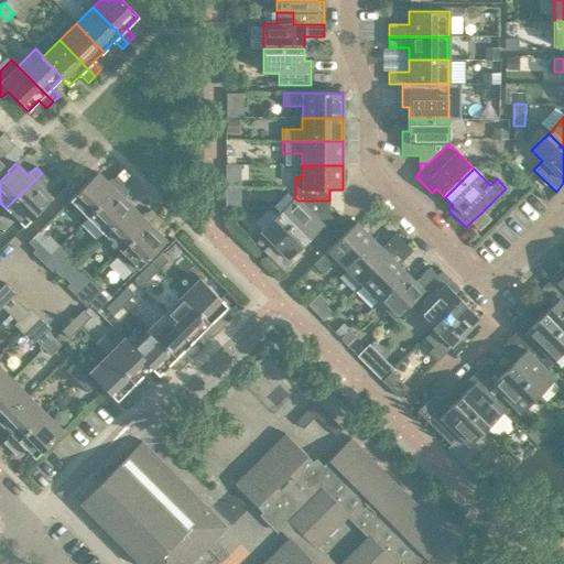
[(42,173),(6,208),(23,226),(51,198),(40,187),(47,180),(42,173)]
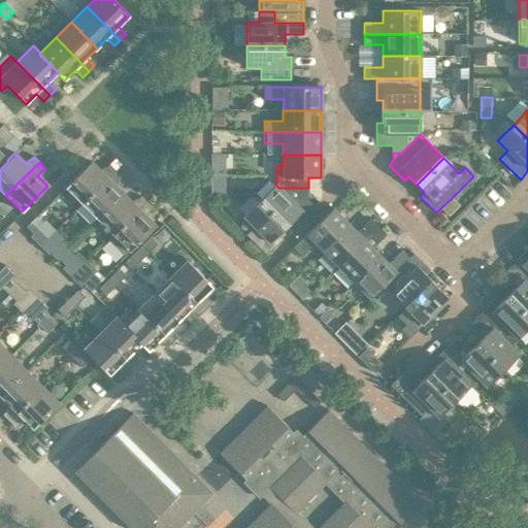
[(65,188),(81,204),(114,170),(108,165),(101,172),(91,162),(65,188)]
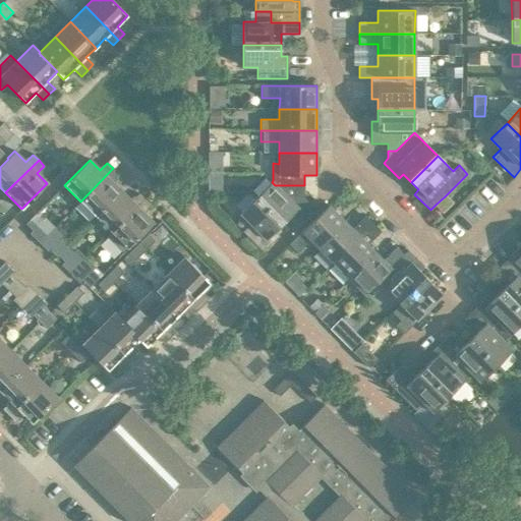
[(208,164),(208,172),(222,172),(223,164),(208,164)]
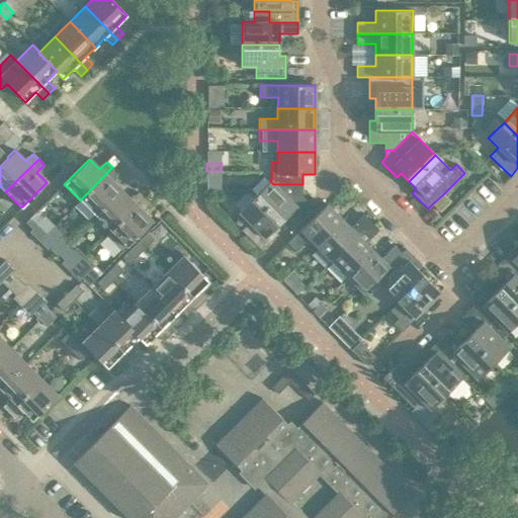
[(80,200),(95,216),(120,190),(111,180),(118,173),(112,167),(80,200)]
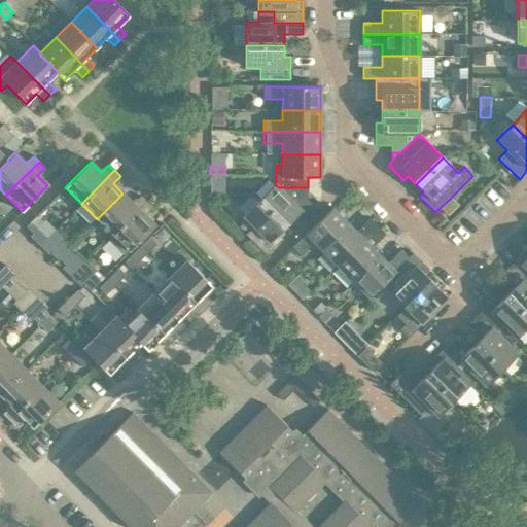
[(278,187),(275,184),(258,200),(285,226),(293,219),(297,223),(314,207),(308,201),(308,187),(278,187)]
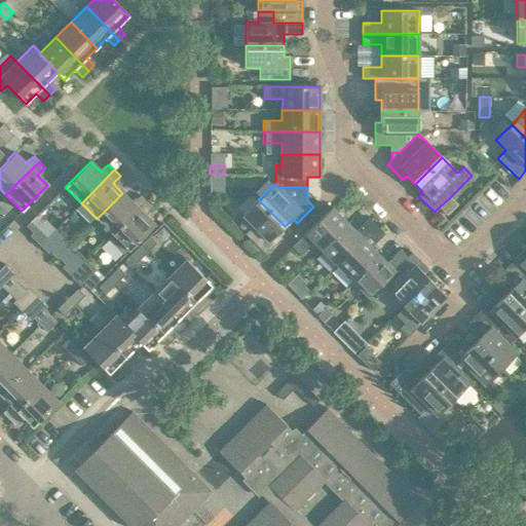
[(210,186),(210,194),(224,194),(225,186),(210,186)]
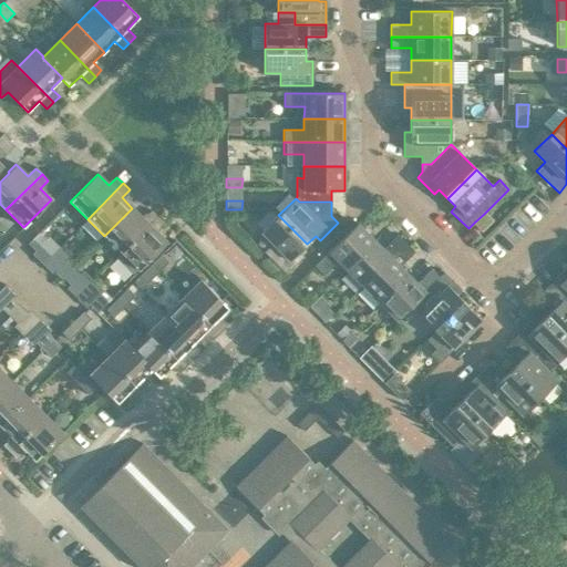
[(104,236),(121,253),(157,217),(151,210),(143,218),(132,208),(104,236)]
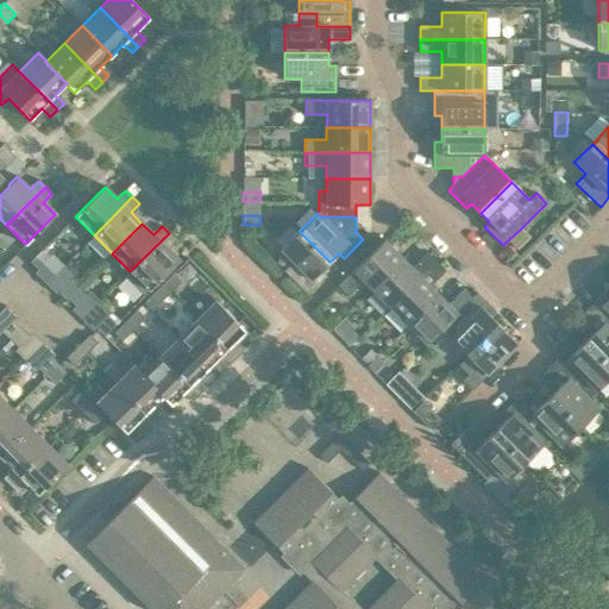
[(520,230),(509,239),(515,245),(518,248),(531,236),(522,227),(520,230)]
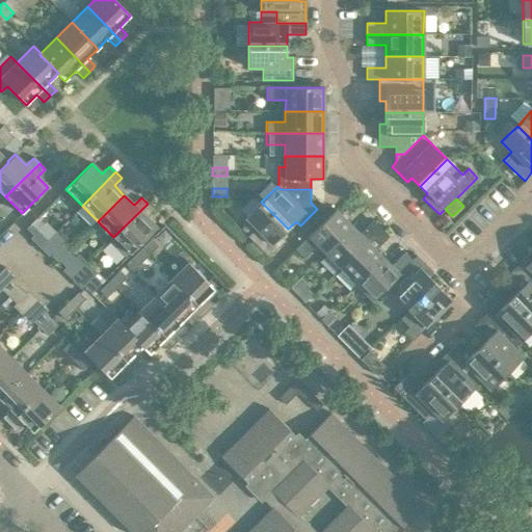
[(288,229),(261,202),(245,218),(256,229),(247,236),(268,258),(285,241),(281,237),(288,229)]
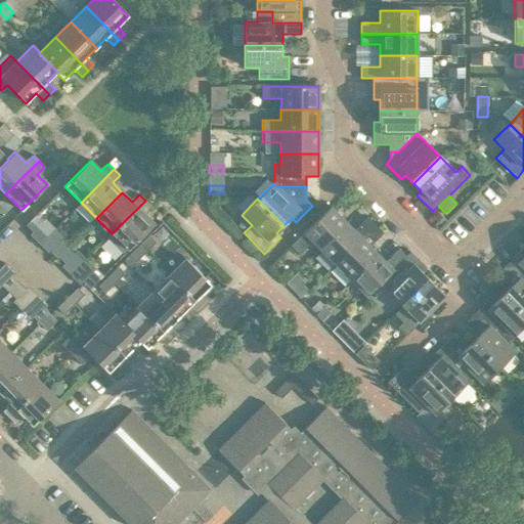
[(150,206),(145,201),(112,233),(128,250),(154,224),(143,213),(150,206)]
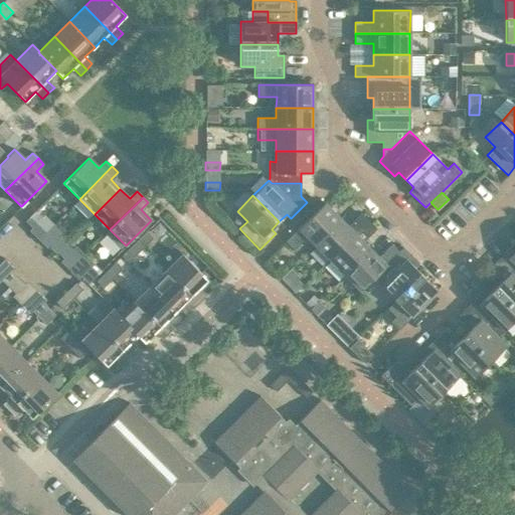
[(314,244),(340,218),(325,203),(286,241),(294,249),(307,237),(314,244)]
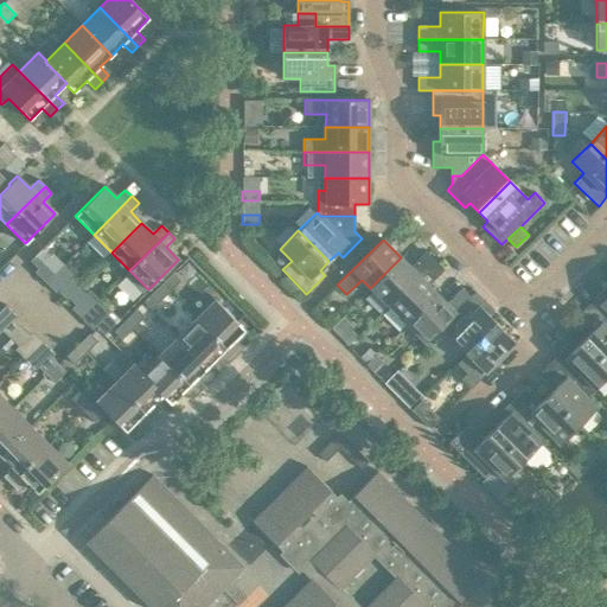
[(30,261),(38,269),(49,257),(42,249),(30,261)]
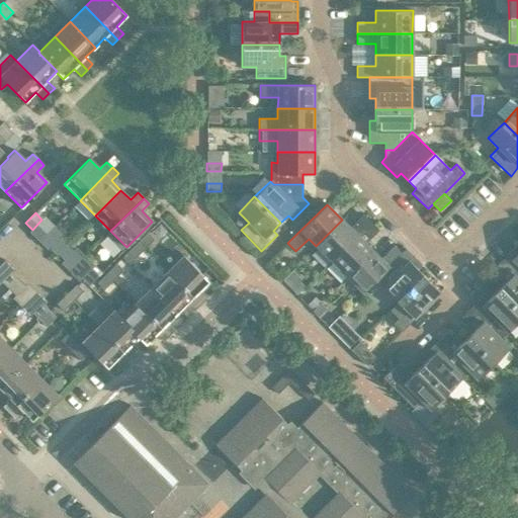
[(316,246),(332,262),(370,223),(363,214),(350,228),(342,220),(316,246)]
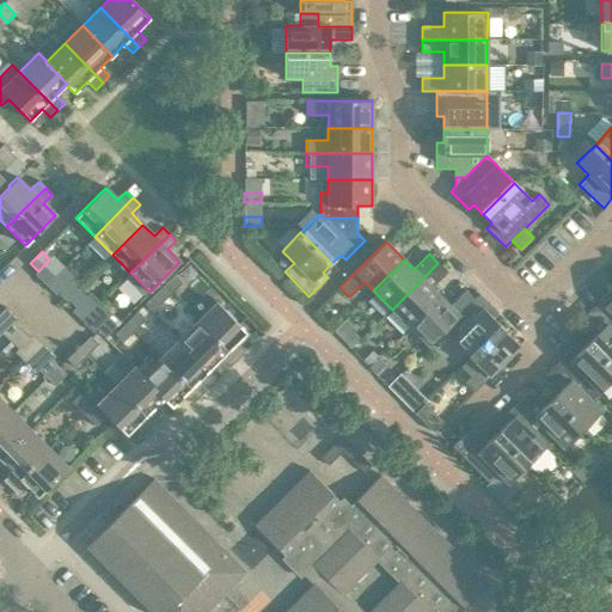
[(447,273),(438,263),(392,310),(410,328),(441,297),(432,287),(447,273)]
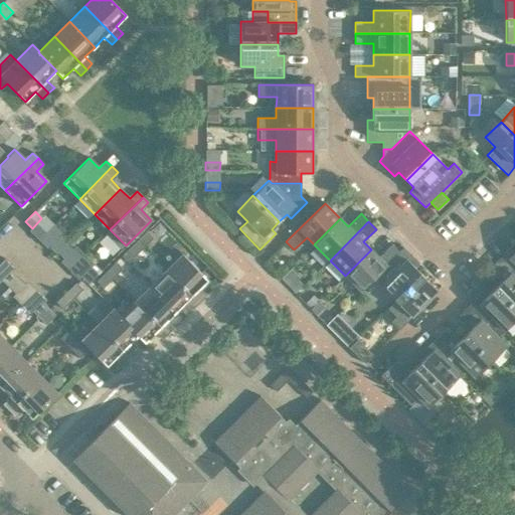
[(153,238),(146,231),(137,241),(143,247),(153,238)]
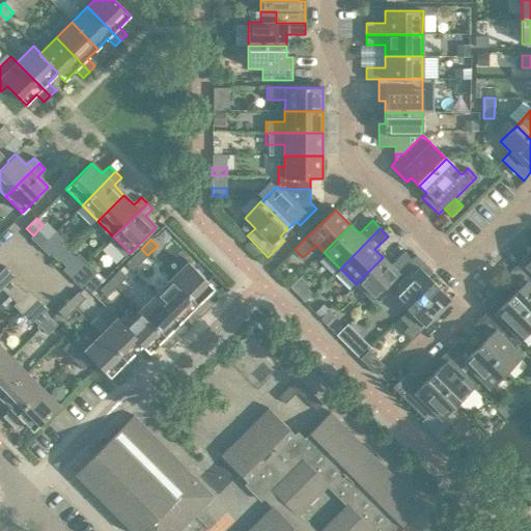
[(58,260),(68,250),(61,244),(51,254),(58,260)]
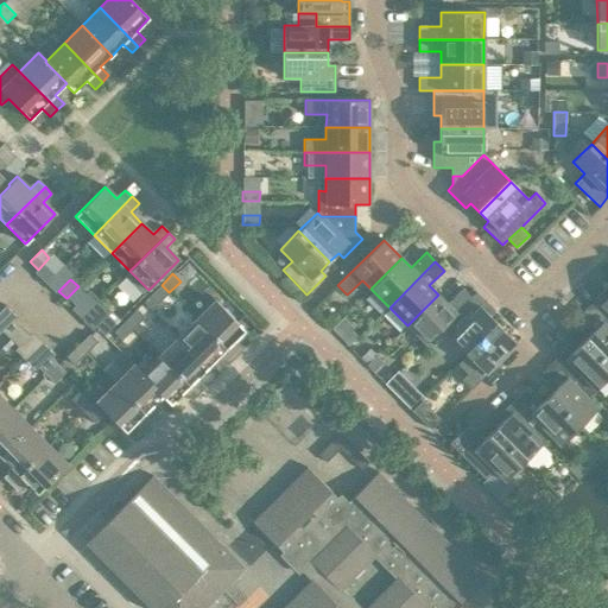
[(158,304),(169,292),(162,285),(150,296),(158,304)]
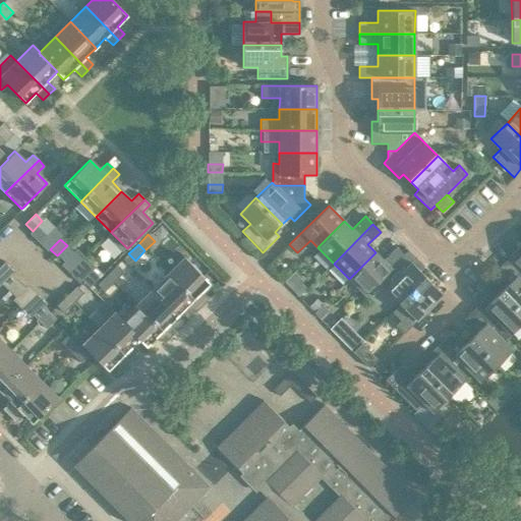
[(67,245),(57,255),(64,263),(74,252),(67,245)]
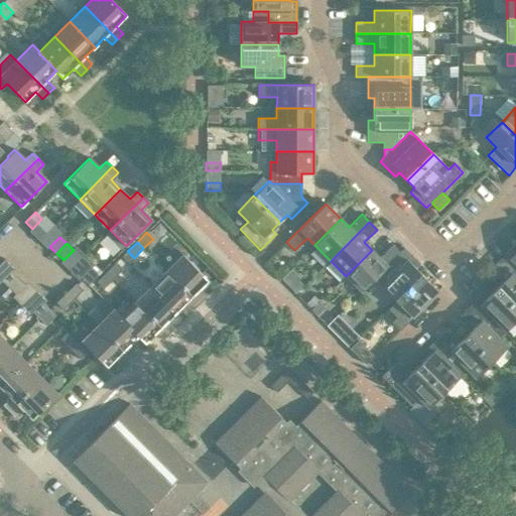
[(400,252),(399,252),(392,245),(379,257),(372,250),(346,276),(361,292),(374,279),(374,278),(400,252)]
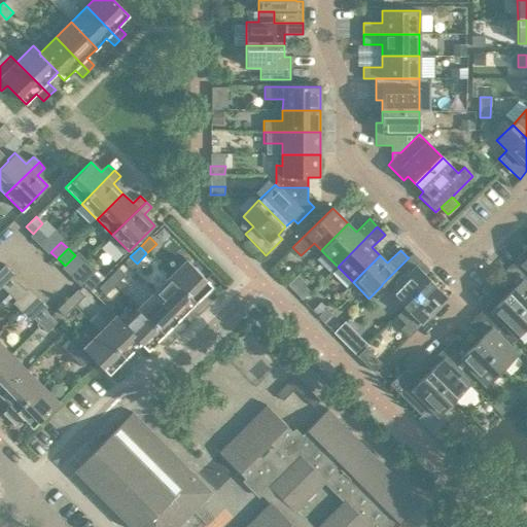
[(526,253),(524,250),(508,267),(526,285),(526,253)]
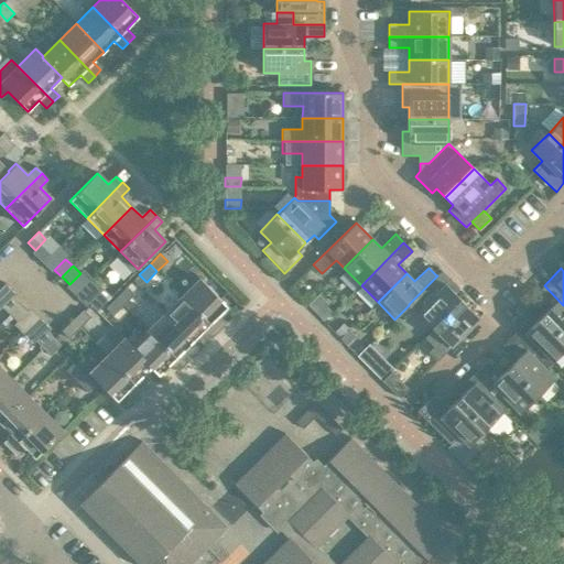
[(454,293),(458,289),(442,271),(436,275),(437,275),(409,304),(409,305),(434,329),(463,301),(454,293)]
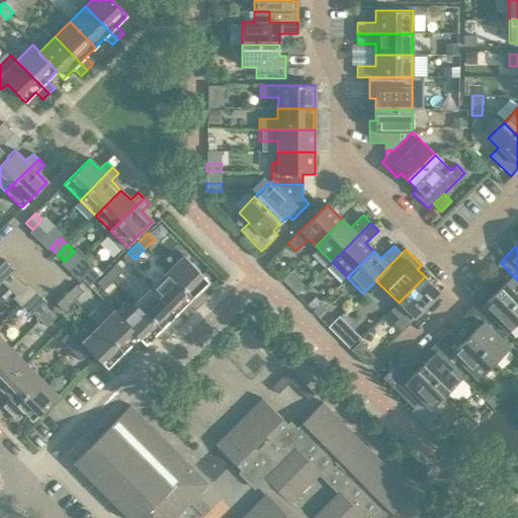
[(167,272),(199,305),(205,299),(198,291),(208,281),(183,256),(167,272)]
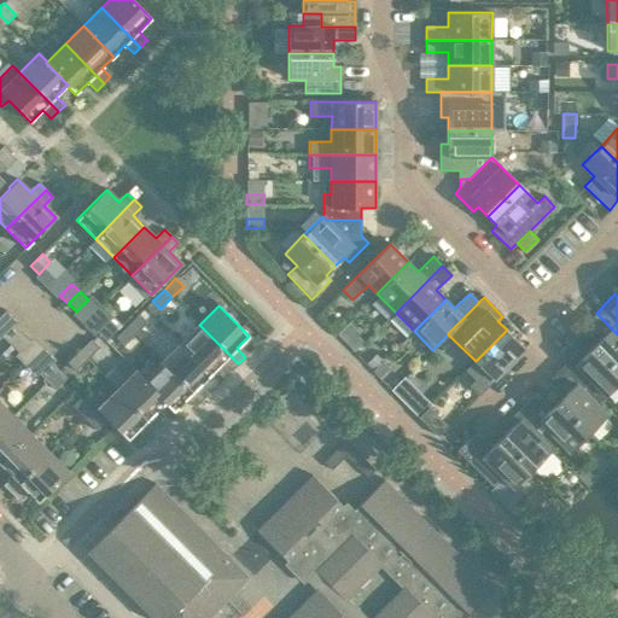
[(617,334),(596,313),(587,321),(602,337),(593,347),(617,371),(617,334)]
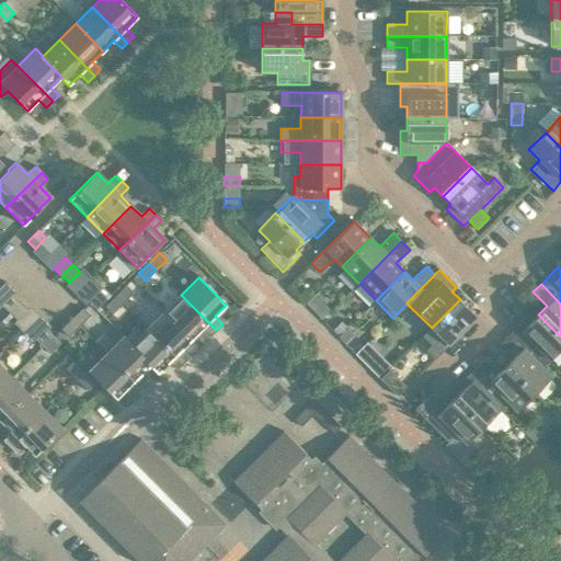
[(115,296),(123,304),(134,293),(126,285),(115,296)]
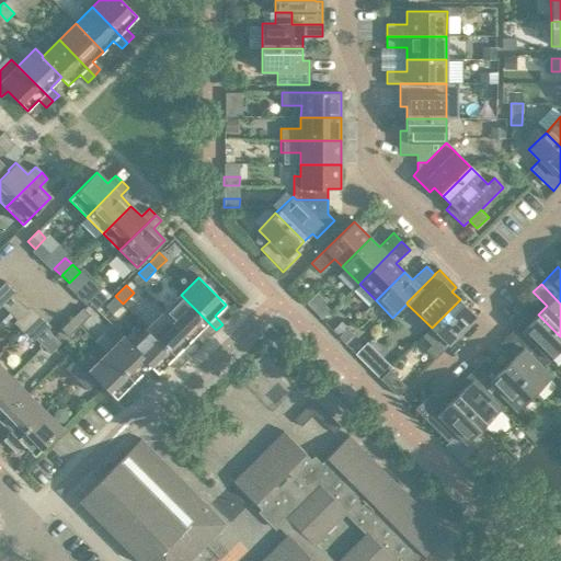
[(89,302),(95,309),(106,298),(99,292),(89,302)]
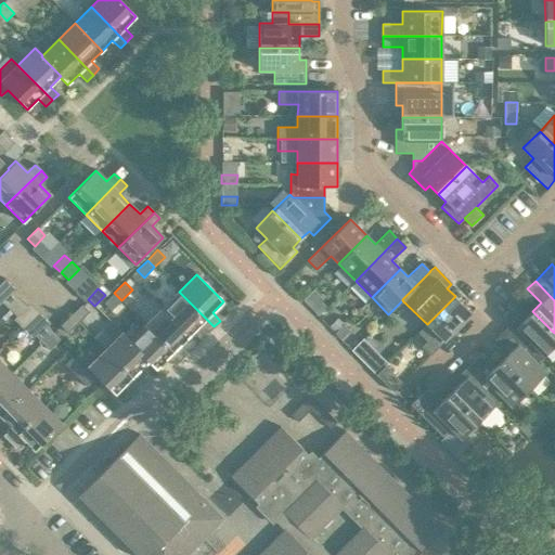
[(9,310),(20,299),(12,292),(1,302),(9,310)]
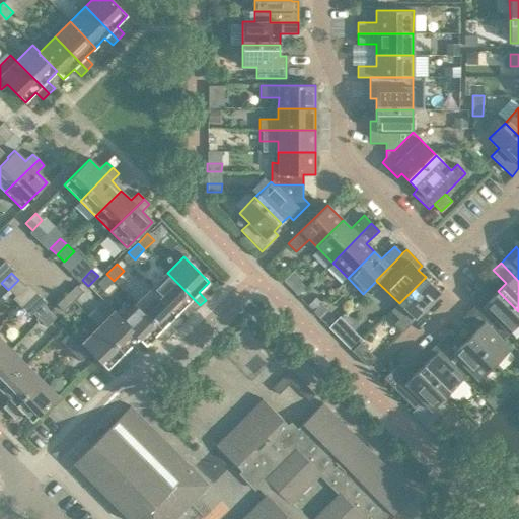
[(167,273),(152,288),(177,313),(187,304),(195,311),(200,305),(167,273)]
